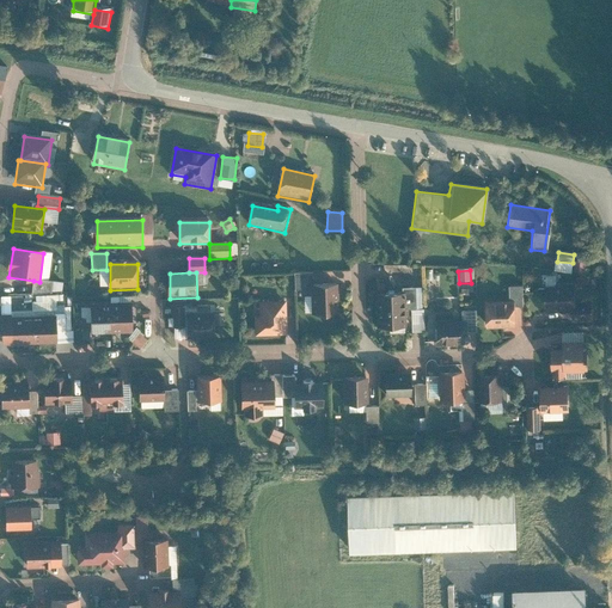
[(312,275),(294,275),(294,292),(312,292),(312,288),(312,275)]
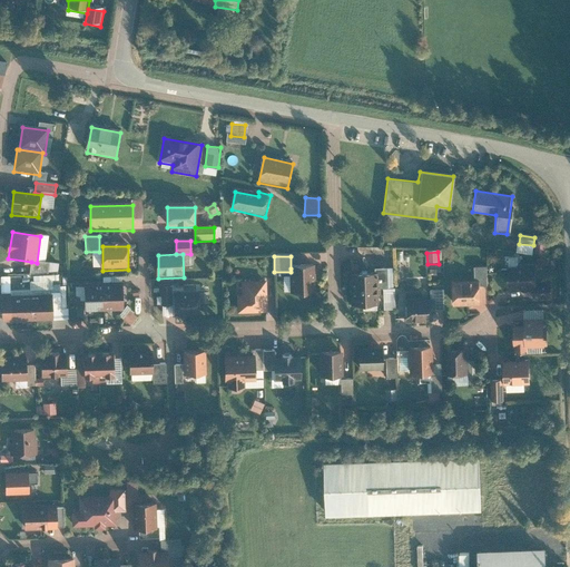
[(546,258),(539,264),(547,274),(554,267),(546,258)]
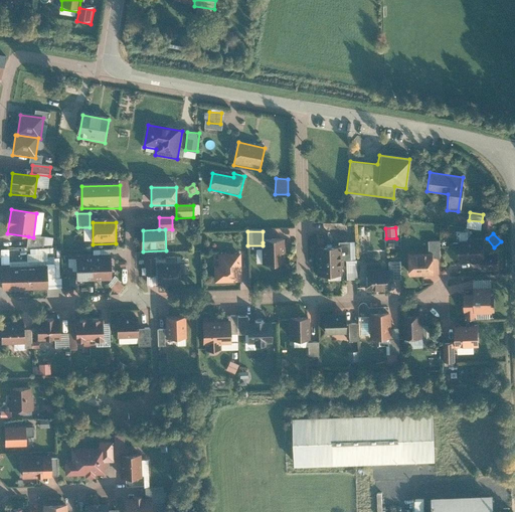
[(33,237),(28,236),(25,249),(42,248),(44,238),(33,237)]
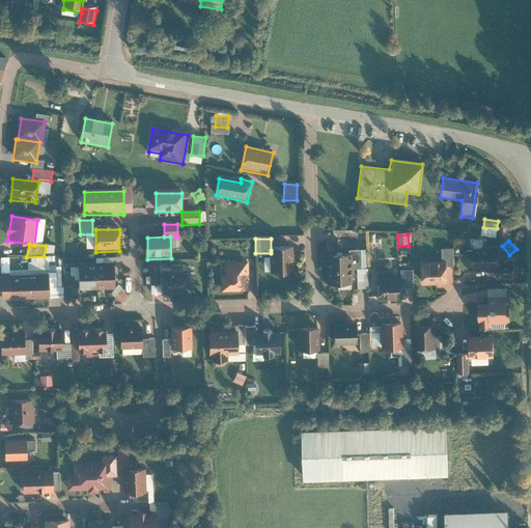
[(499,247),(473,248),(473,269),(500,269),(499,247)]
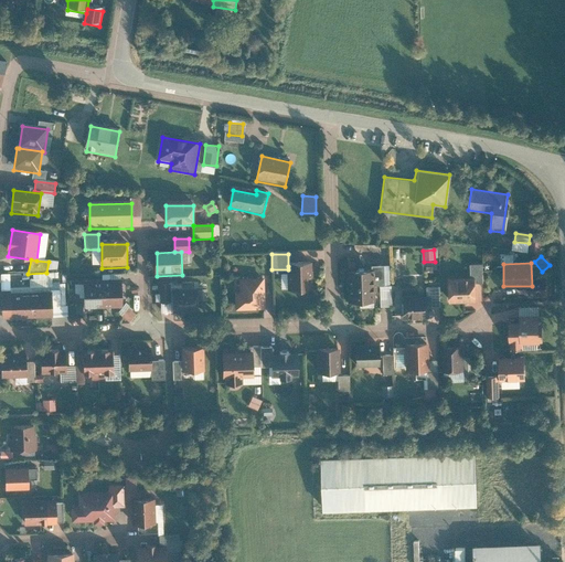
[(313,294),(312,266),(288,266),(288,269),(289,294),(313,294)]
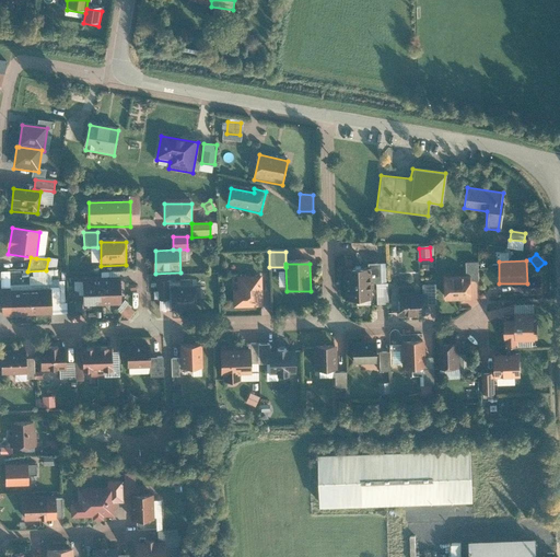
[(345,270),(346,286),(374,285),(375,285),(381,285),(381,283),(380,265),(368,265),(368,269),(345,270)]
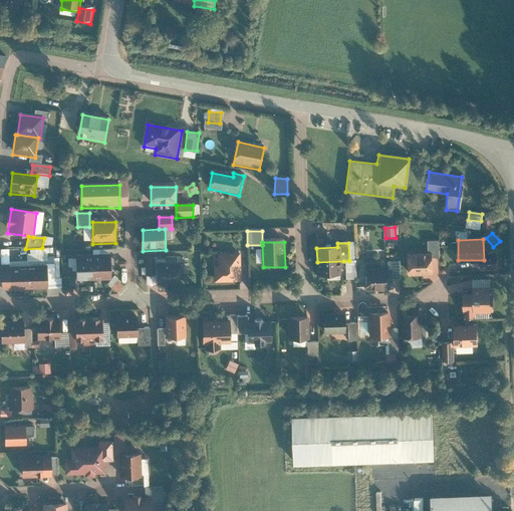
[(46,255),(46,264),(53,264),(53,250),(34,251),(34,256),(46,255)]
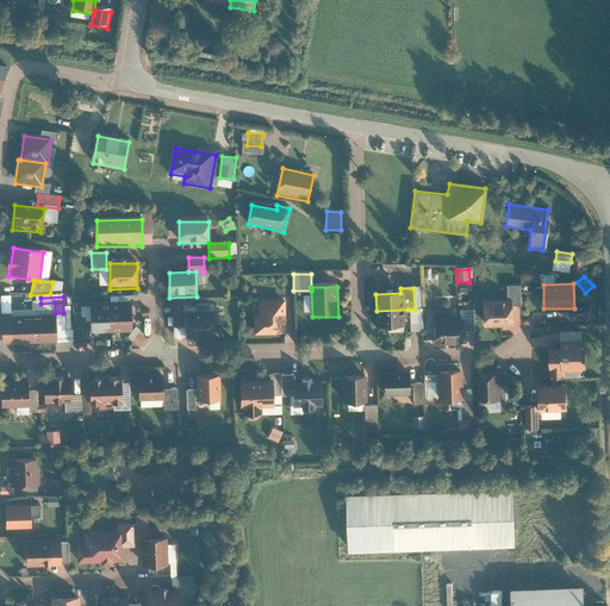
[(512,300),(484,300),(485,328),(512,326),(512,300)]
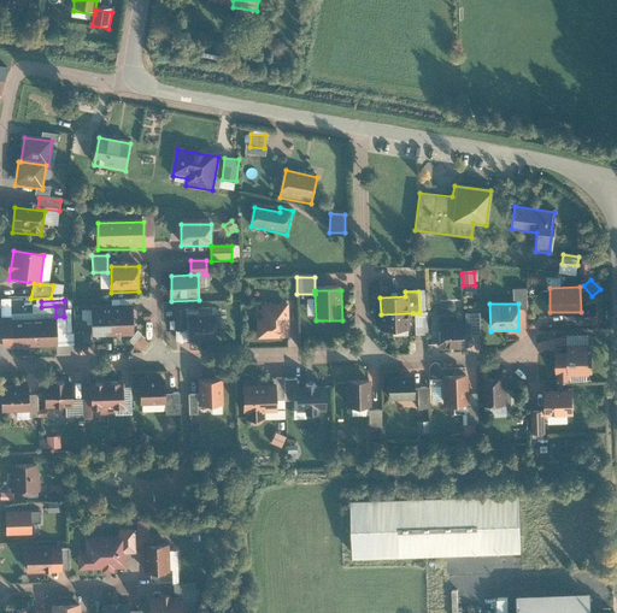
[(288,340),(287,307),(262,307),(263,323),(258,323),(258,341),(288,340)]
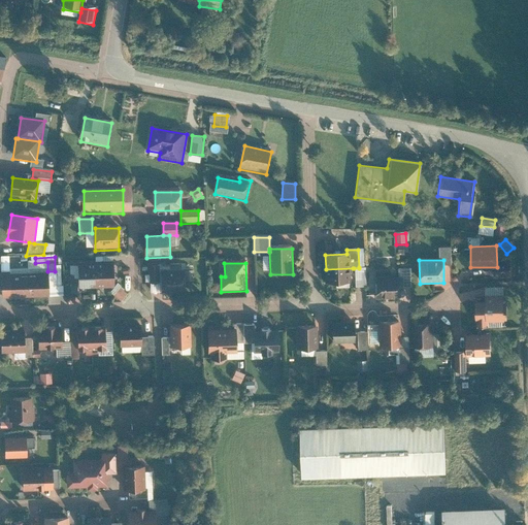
[(96,291),(96,265),(78,265),(79,291),(96,291)]
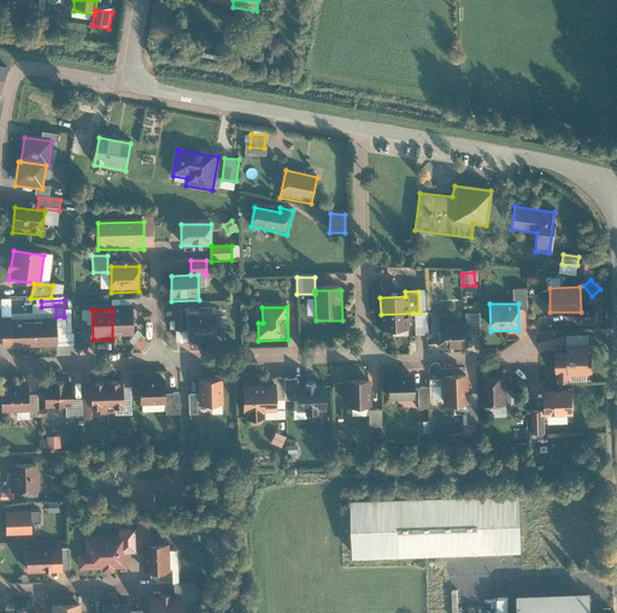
[(131,310),(112,310),(112,340),(133,340),(131,310)]
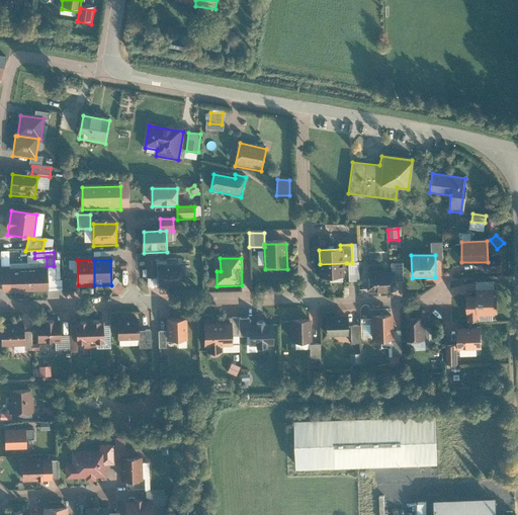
[(320,264),(320,278),(342,277),(342,268),(346,268),(346,263),(320,264)]
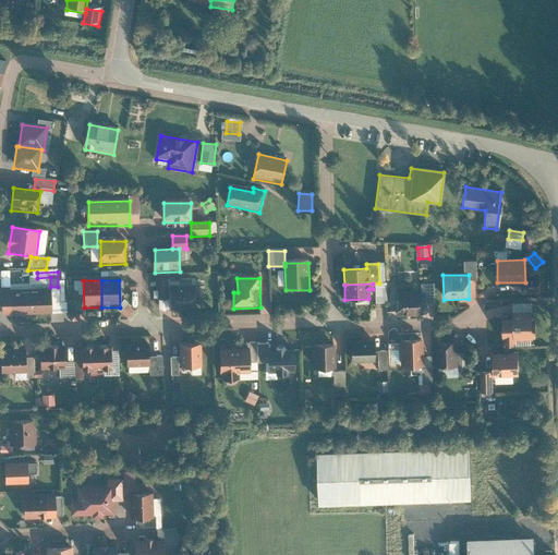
[(421,286),(421,293),(421,304),(434,304),(434,286),(421,286)]
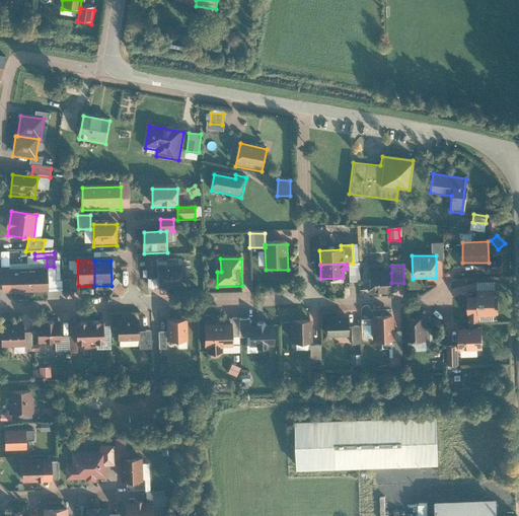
[(181,269),(159,269),(160,290),(181,289),(181,269)]
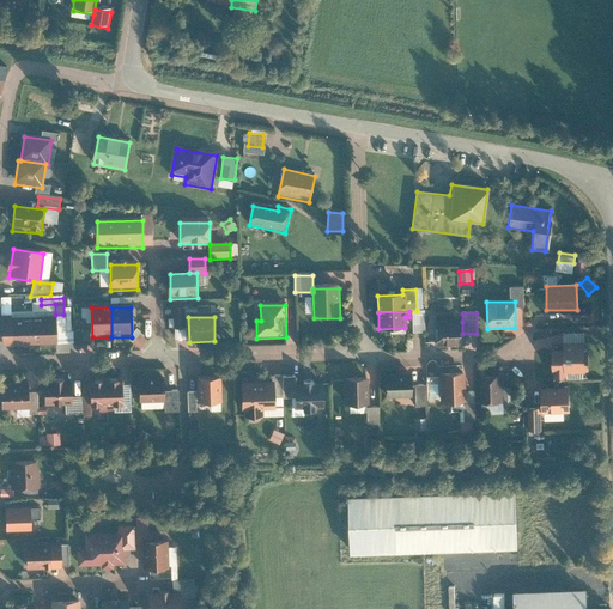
[(52,320),(32,321),(32,348),(52,348),(52,320)]
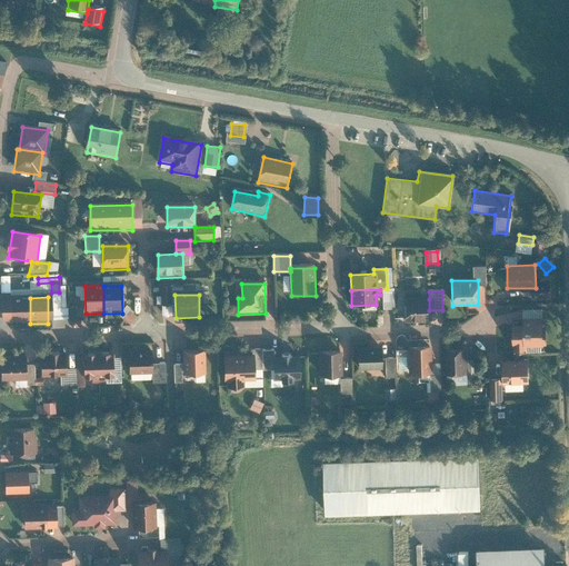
[(30,324),(30,298),(12,298),(12,324),(30,324)]
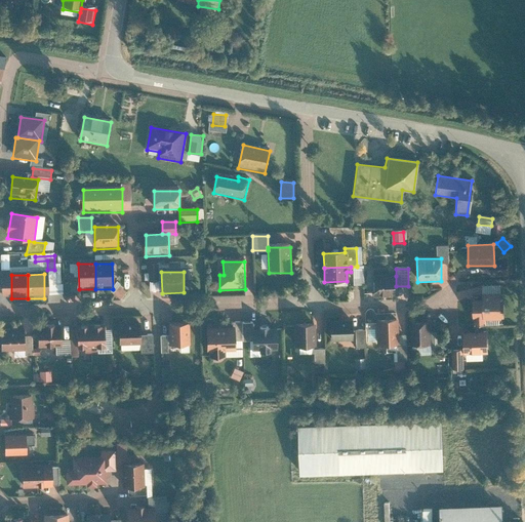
[(396,276),(372,276),(372,296),(396,296),(396,286),(396,276)]
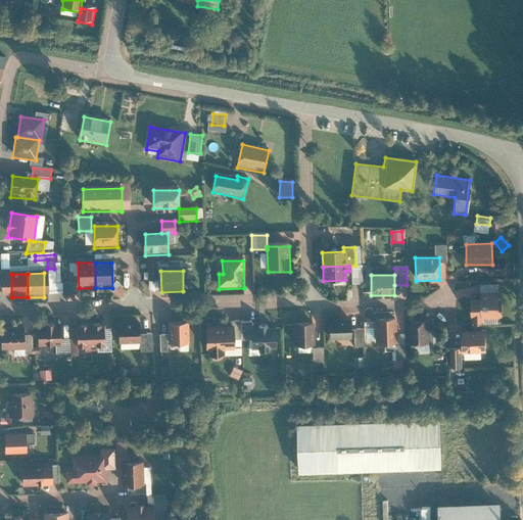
[(75,283),(63,283),(63,295),(76,295),(75,283)]
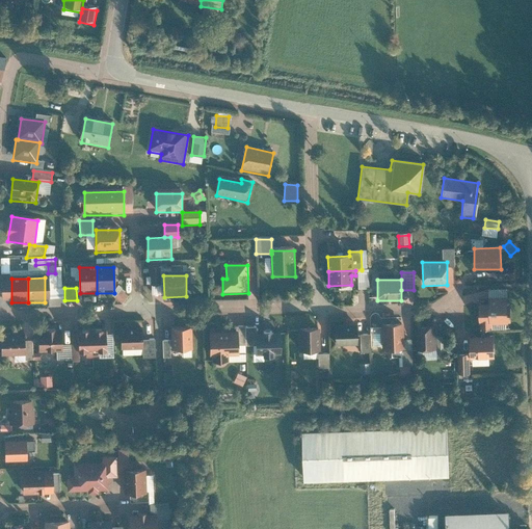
[(120,291),(114,299),(122,306),(128,297),(120,291)]
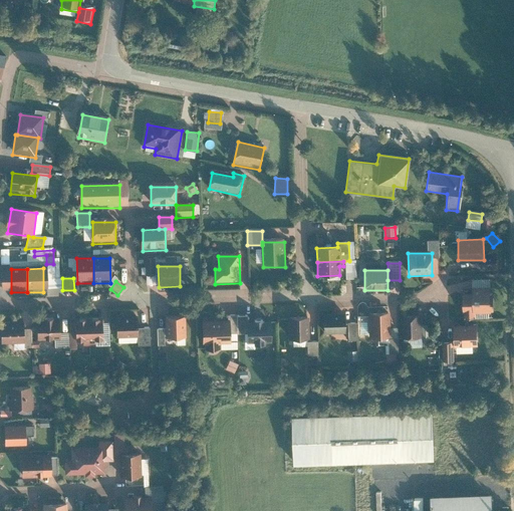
[(473,293),(463,293),(463,318),(475,318),(476,313),(490,313),(490,288),(473,288),(473,293)]
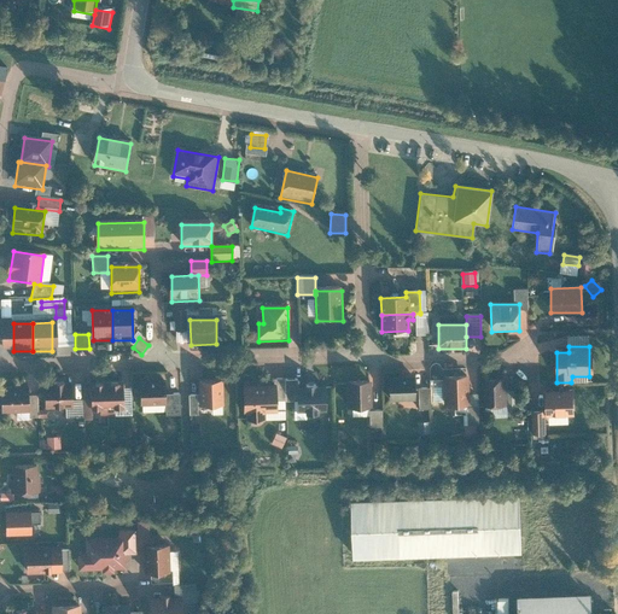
[(466,405),(465,375),(442,376),(443,407),(466,405)]
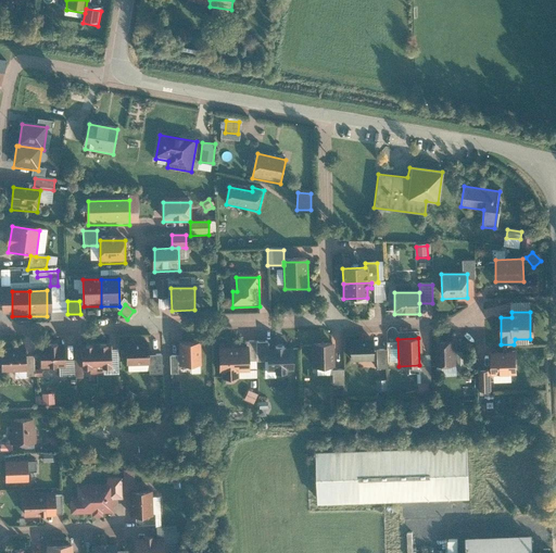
[(371,340),(349,341),(349,361),(371,361),(371,340)]
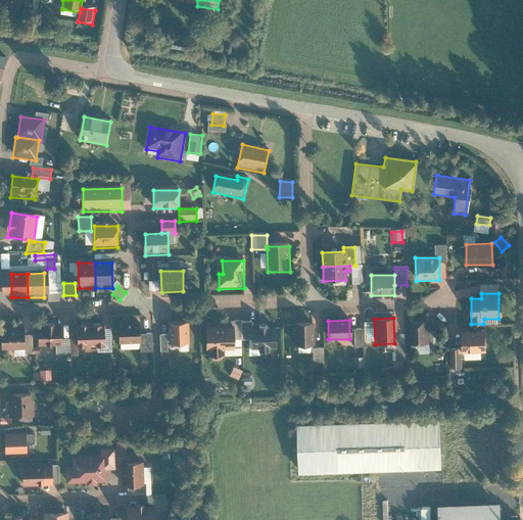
[(428,333),(427,321),(410,322),(410,345),(428,344),(428,333)]
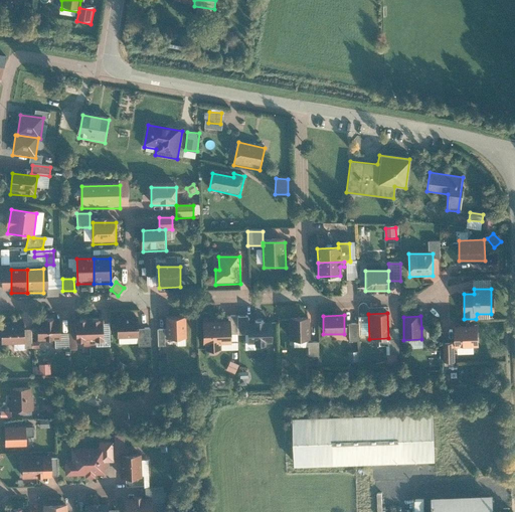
[(103,318),(89,319),(90,340),(103,339),(103,318)]
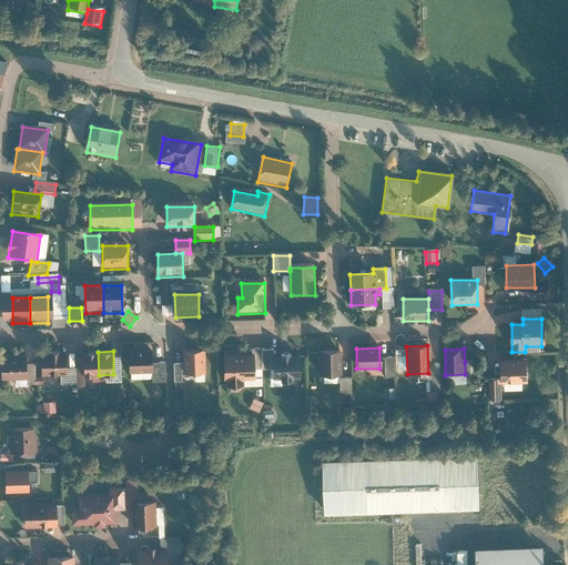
[(337,375),(337,351),(317,351),(318,376),(337,375)]
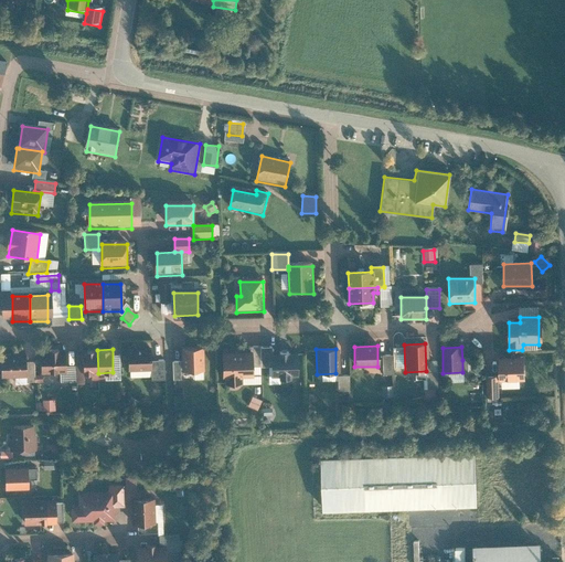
[(98,373),(97,350),(83,350),(84,373),(98,373)]
